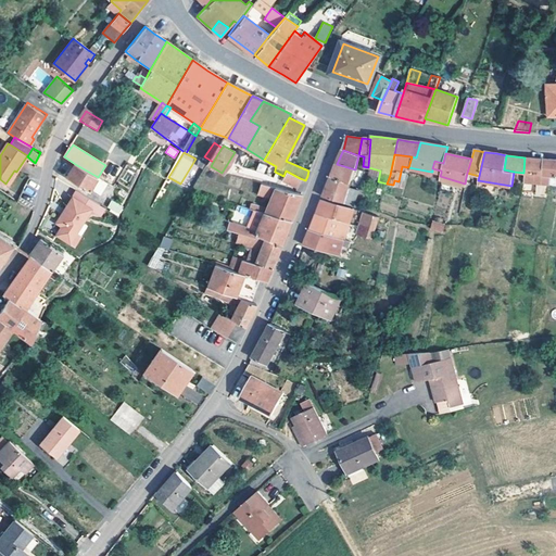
[(543,184),(543,176),(544,159),(535,159),(525,158),(523,173),(526,173),(523,179),(543,184)]
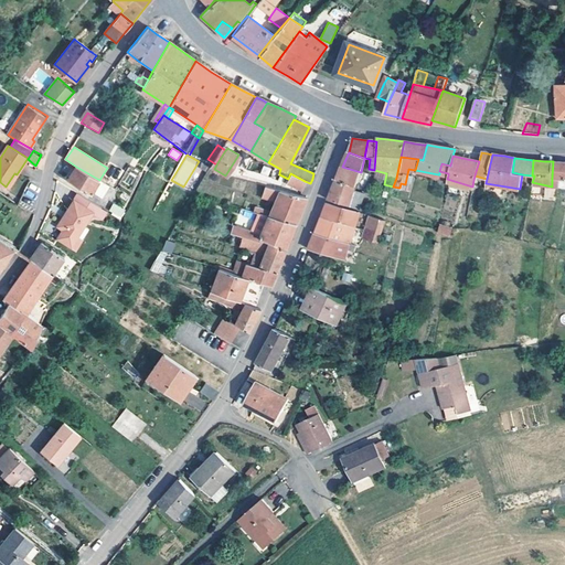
[(558,180),(564,181),(564,161),(553,161),(552,179),(558,180)]
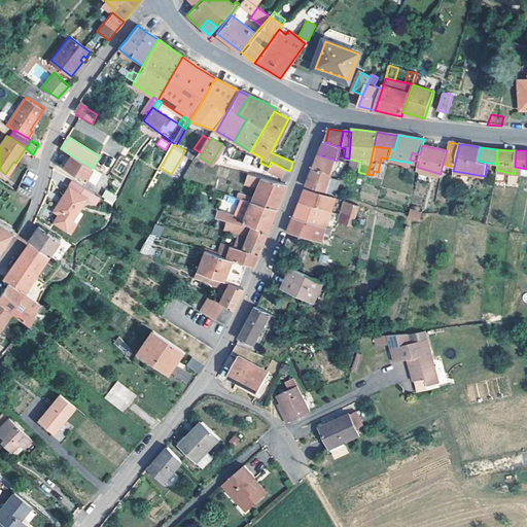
[(86,178),(93,168),(71,155),(63,169),(84,181),(86,178)]
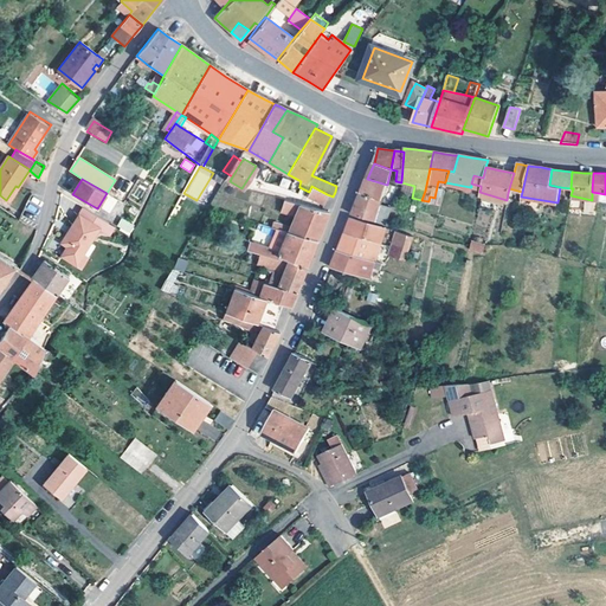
[(360,194),(381,201),(387,185),(367,179),(363,186),(360,194)]
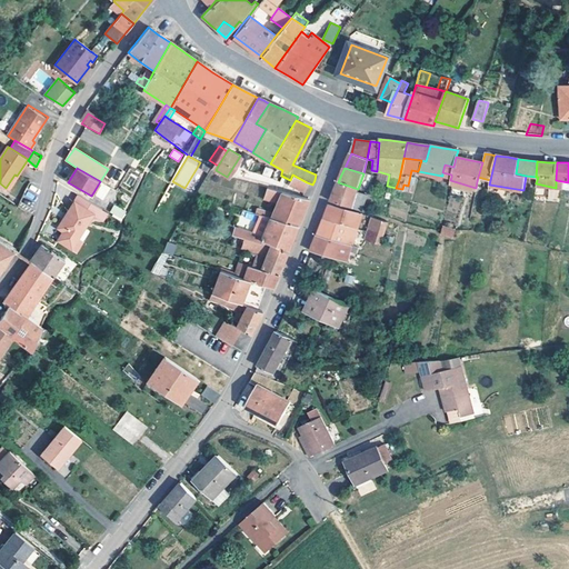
[(128,173),(125,185),(133,188),(137,176),(128,173)]
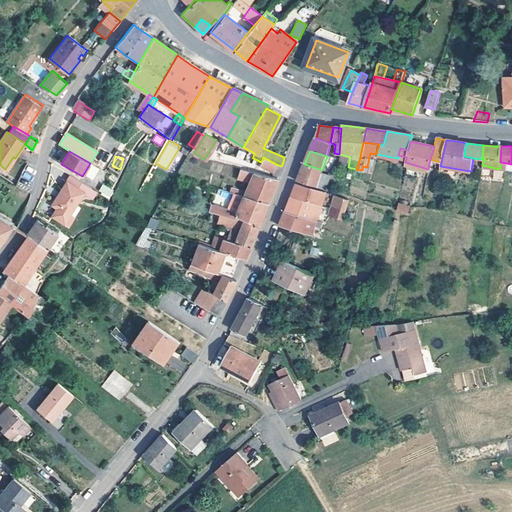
[(13,157),(5,169),(8,171),(15,158),(13,157)]
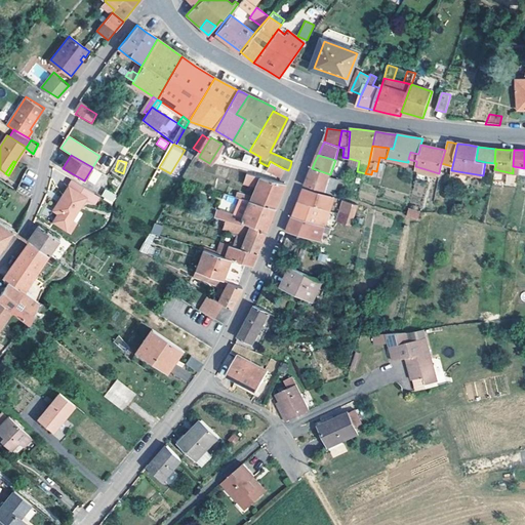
[(270,161),(268,166),(266,170),(280,176),(283,168),(270,161)]
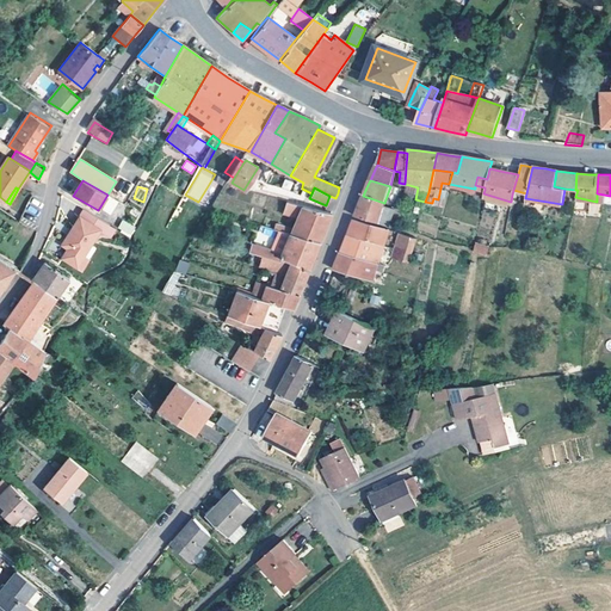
[(107,195),(100,207),(110,213),(118,202),(107,195)]
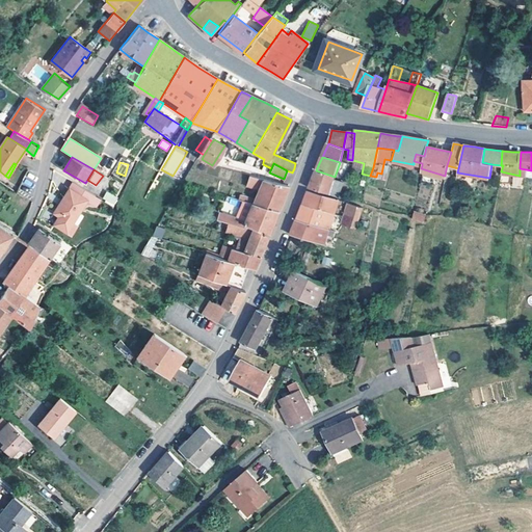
[(334,180),(335,177),(316,170),(309,189),(338,197),(343,183),(334,180)]
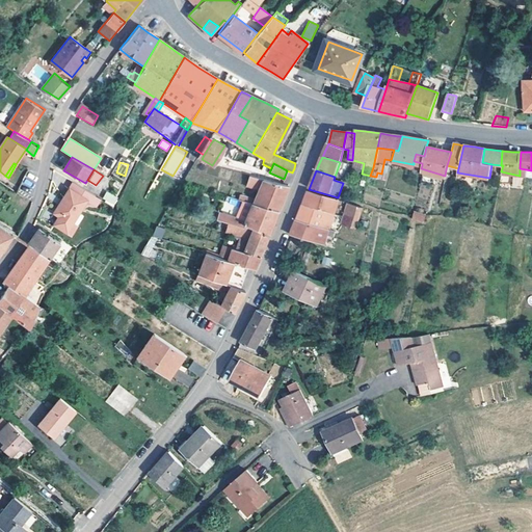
[(253,203),(277,211),(283,196),(287,185),(248,175),(245,185),(258,189),(254,200),(253,203)]
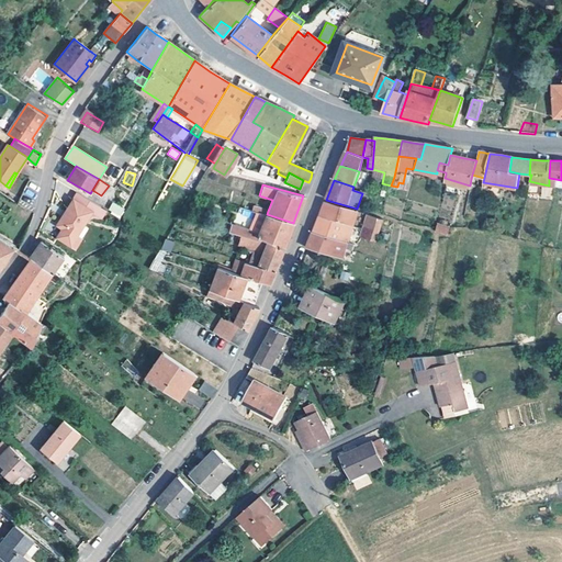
[(91,213),(98,216),(102,209),(79,194),(58,226),(64,231),(59,237),(75,248),(80,239),(76,237),(83,225),(91,213)]
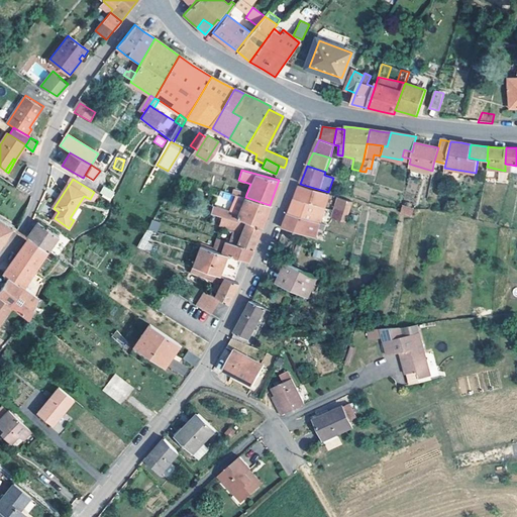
[(99,194),(110,201),(115,192),(104,186),(99,194)]
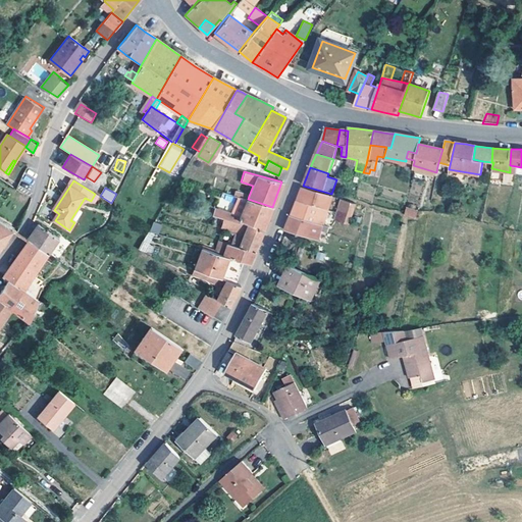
[(327,212),(332,197),(302,189),(299,196),(297,202),(327,212)]
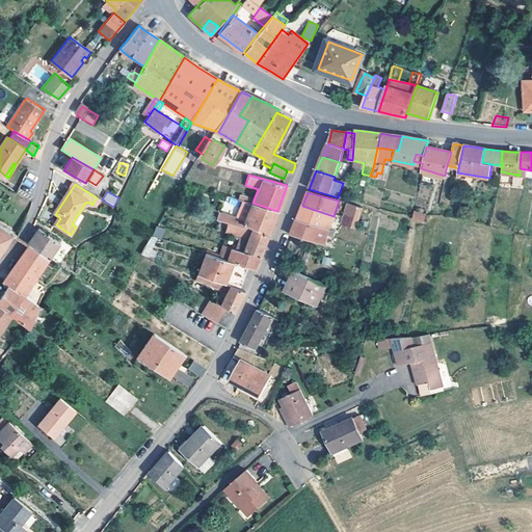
[(249,211),(253,203),(238,198),(225,194),(223,202),(249,211)]
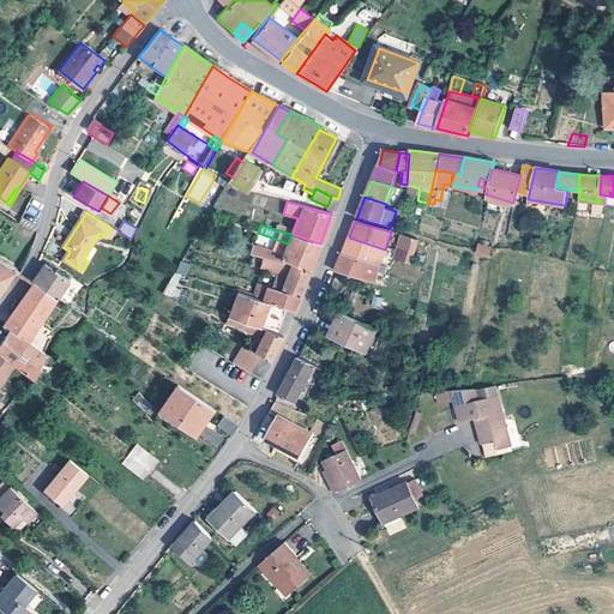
[(292,234),(293,230),(276,224),(275,229),(292,234)]
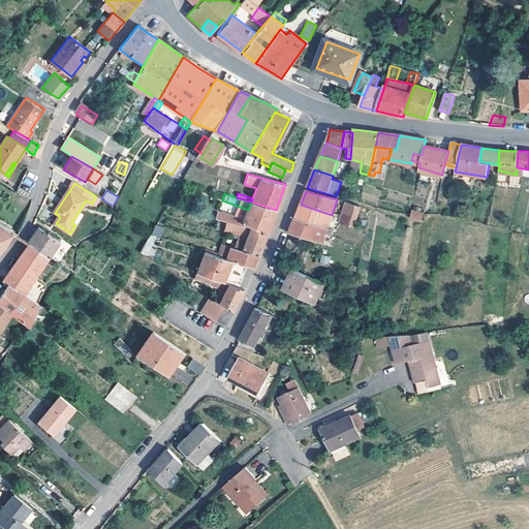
[(96,196),(92,204),(96,207),(101,199),(96,196)]
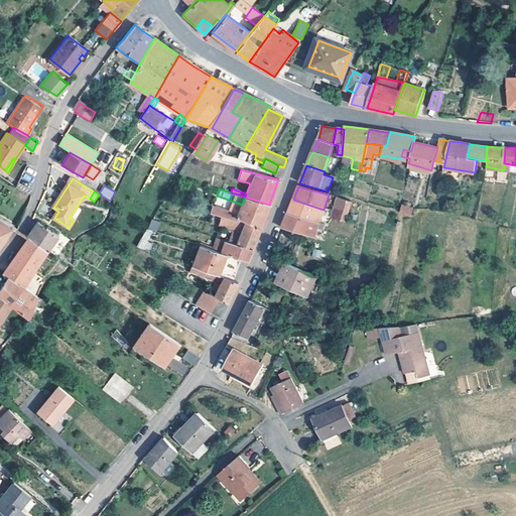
[(236,218),(260,227),(264,217),(269,205),(245,197),(242,205),(238,214),(236,218)]
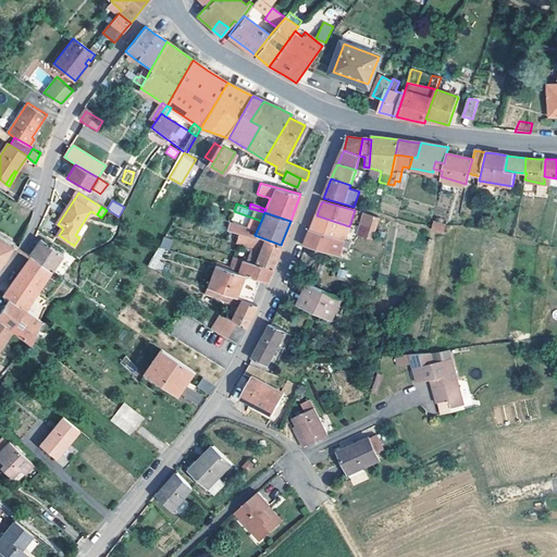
[(344,242),(349,226),(317,215),(313,224),(310,231),(344,242)]
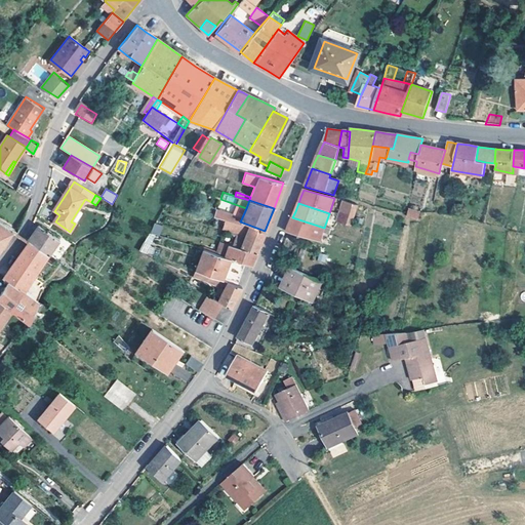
[(358,205),(349,203),(341,224),(351,227),(352,225),(358,205)]
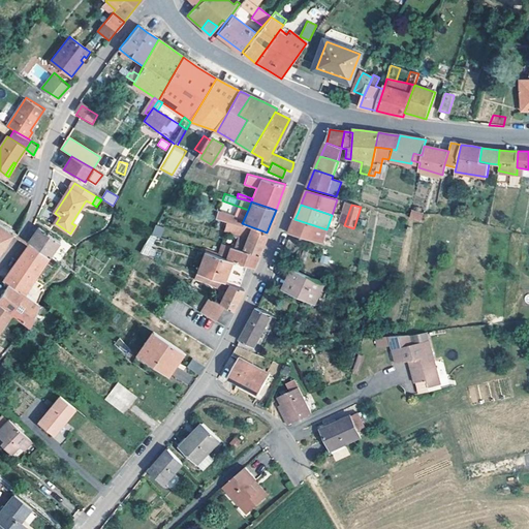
[(412,211),(409,218),(421,221),(424,214),(412,211)]
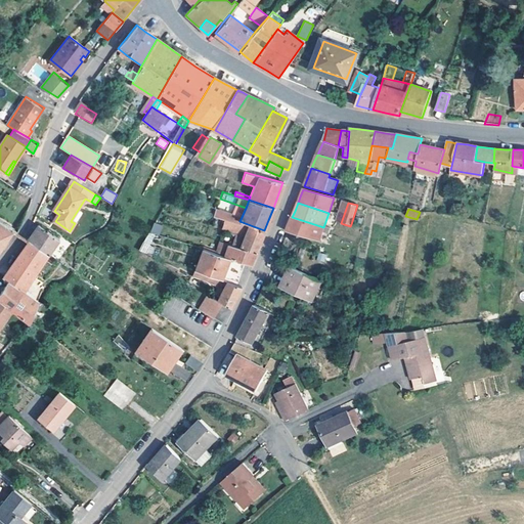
[(71,221),(75,223),(82,213),(78,210),(71,221)]
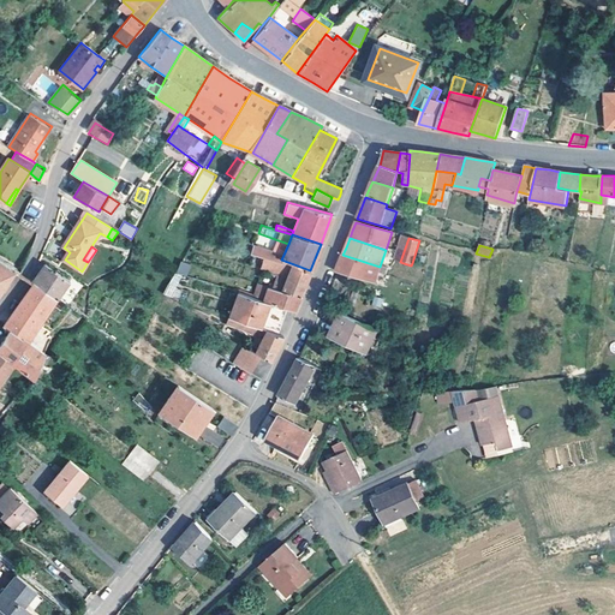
[(280,262),(281,260),(284,255),(260,246),(257,255),(262,257),(280,262)]
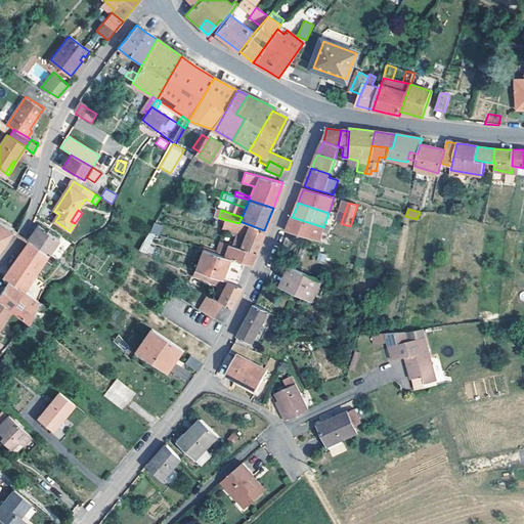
[(322,232),(323,227),(292,217),(289,224),(286,232),(318,244),(317,245),(322,247),(328,234),(322,232)]
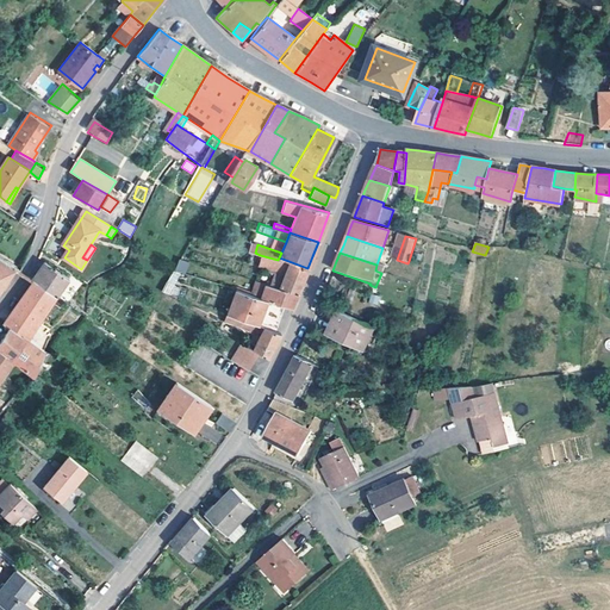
[(0,291),(13,269),(16,271),(22,274),(24,272),(22,269),(0,255),(0,291)]
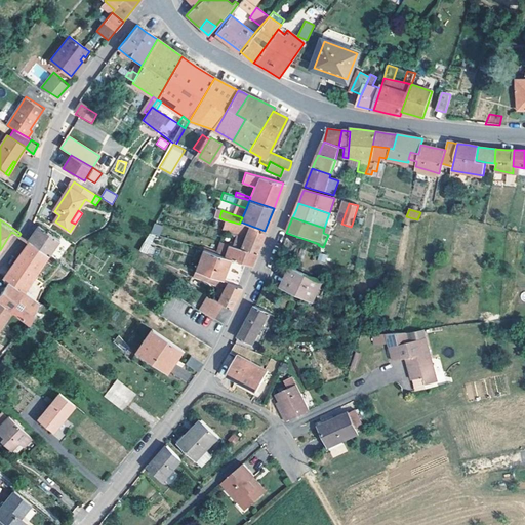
[(231,246),(255,253),(258,246),(265,231),(240,221),(239,224),(224,219),(221,228),(236,232),(231,246)]
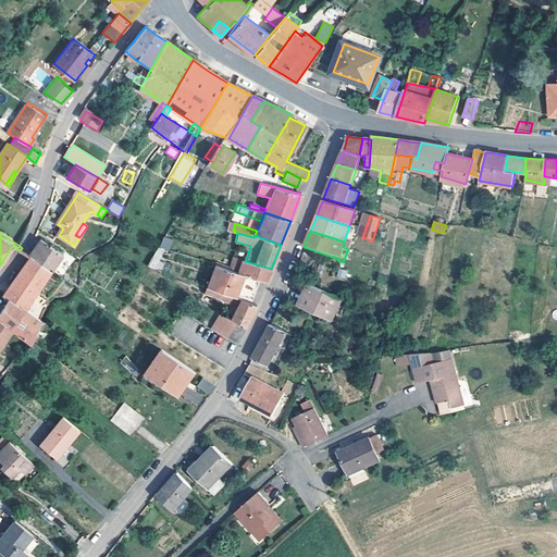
[(26,254),(51,271),(52,270),(51,270),(62,255),(40,238),(29,255),(27,254),(26,252),(26,254)]
